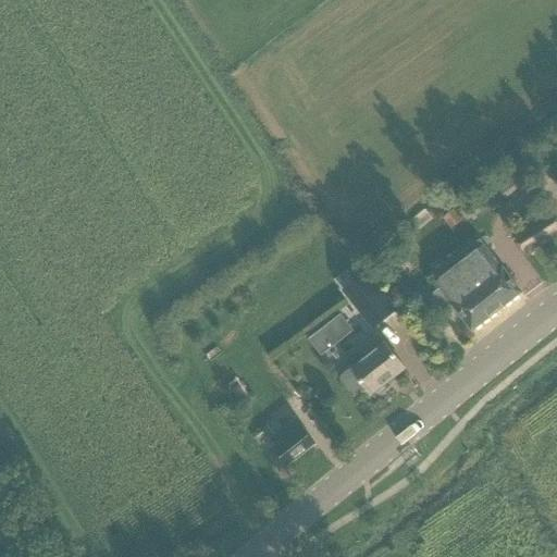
[(519,161),(531,177),(541,170),(530,153),(519,161)]
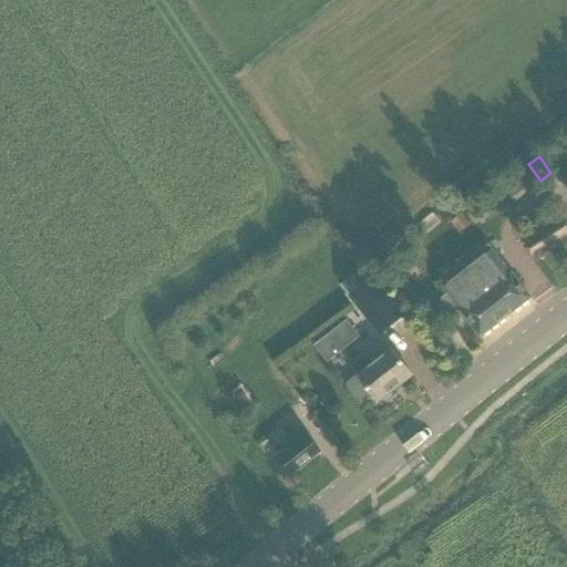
[(452,225),(460,235),(471,226),(462,216),(452,225)]
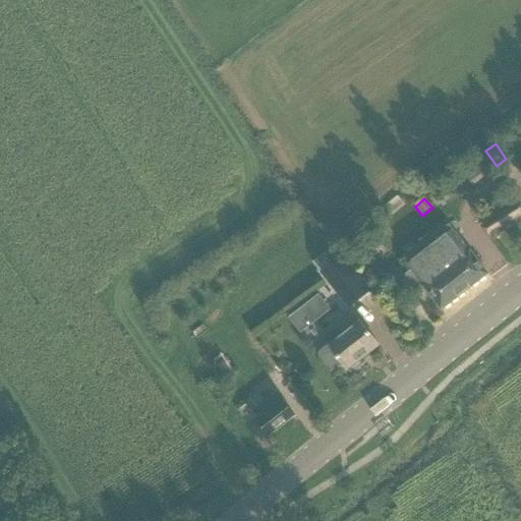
[(486,274),(449,225),(403,259),(412,271),(405,276),(404,283),(412,292),(418,293),(425,287),(442,308),(486,274)]
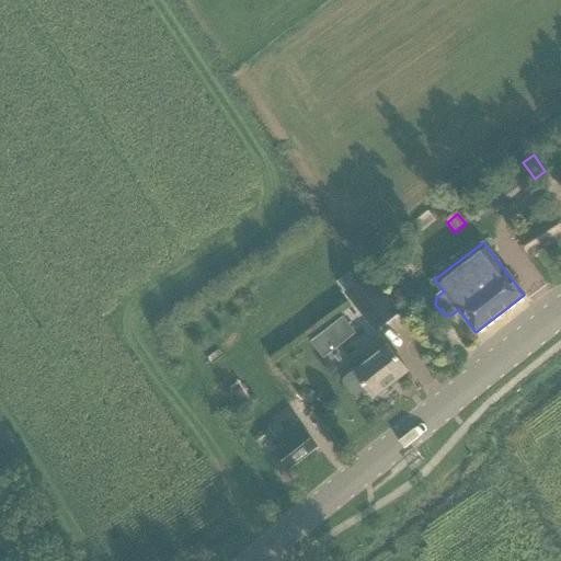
[(403,318),(374,279),(350,298),(379,336),(403,318)]
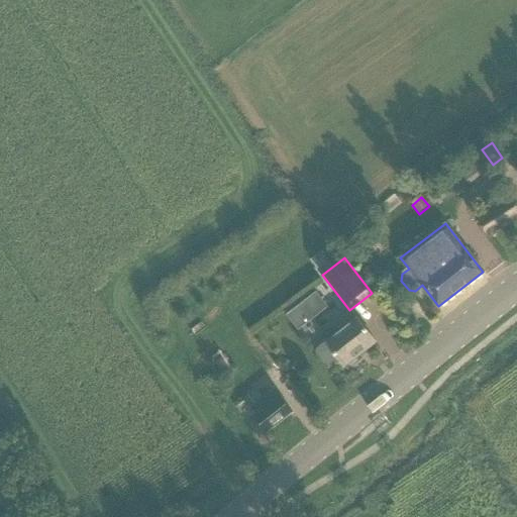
[(352,366),(356,362),(357,358),(377,343),(356,317),(325,342),(326,343),(317,349),(317,353),(325,365),(329,365),(337,358),(344,368),(348,366),(352,366)]
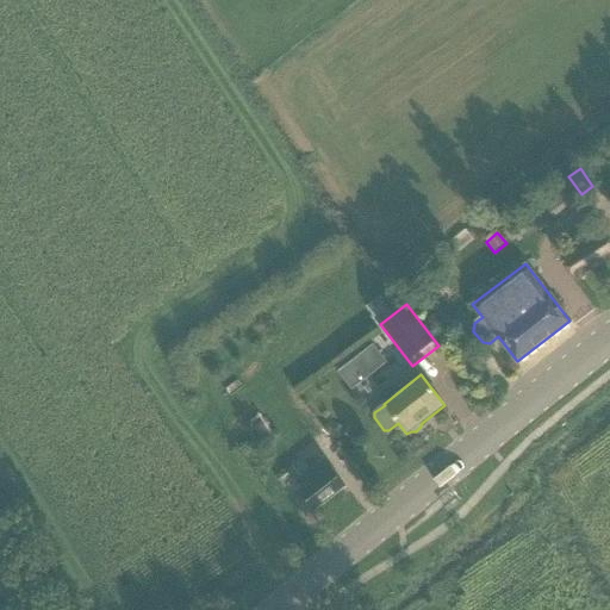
[(255,428),(261,439),(271,433),(265,422),(255,428)]
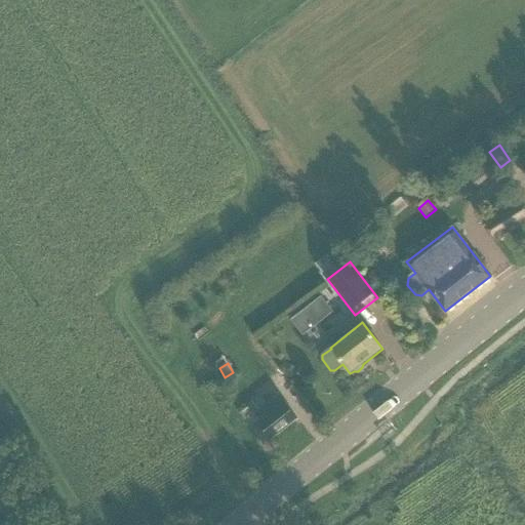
[(279,396),(256,414),(261,421),(258,423),(271,440),(297,418),(279,396)]
